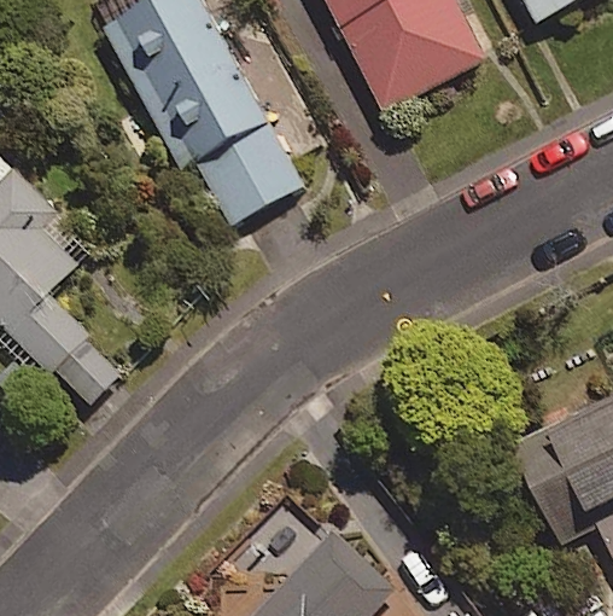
[(302,186),(197,0),(145,0),(100,25),(180,168),(193,161),(229,226),(302,186)]
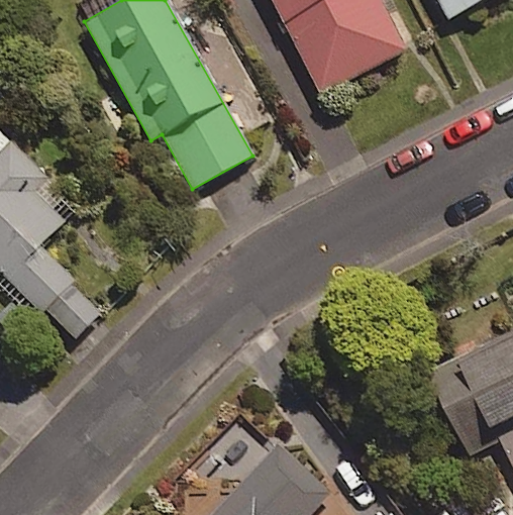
[(406,50),(380,0),(272,0),(319,94),(406,50)]
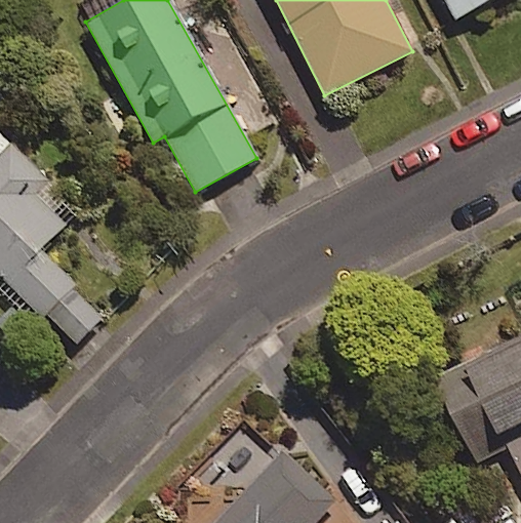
[(488,0),(445,0),(454,17),(488,0)]
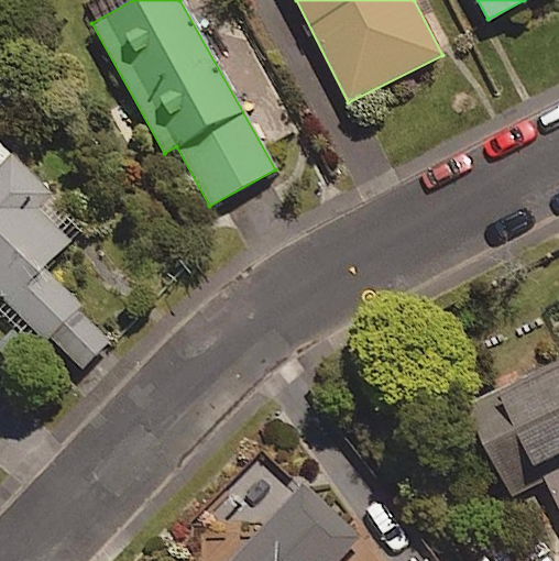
[(80,230),(0,146),(0,297),(76,375),(111,341),(41,268),(80,230)]
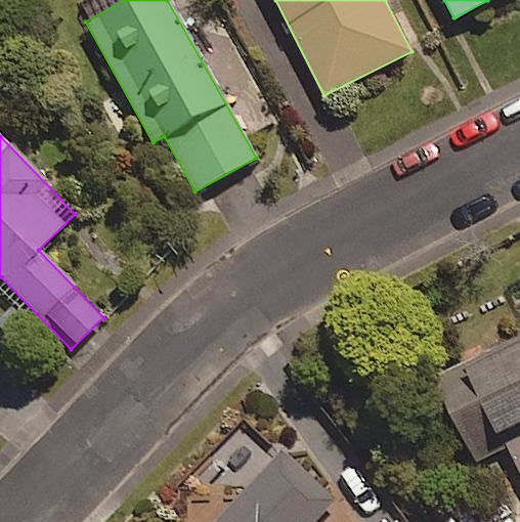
[(519,338),(437,377),(475,461),(506,446),(519,475),(519,338)]
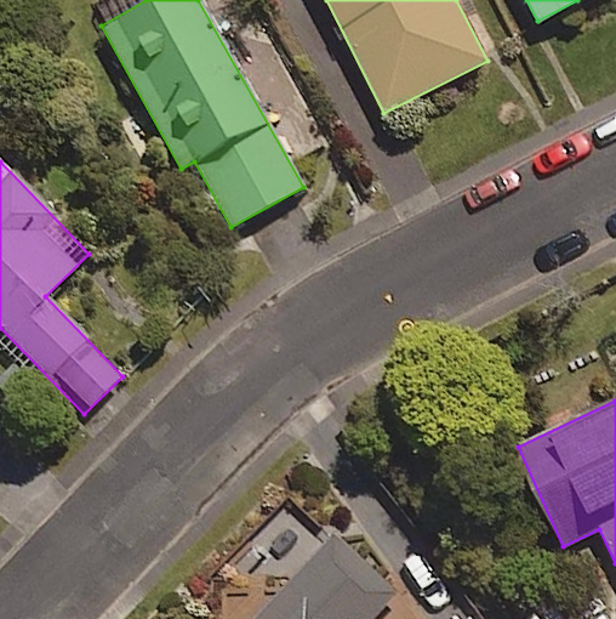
[(370,618),(395,594),(297,499),(190,609),(200,618),(370,618)]
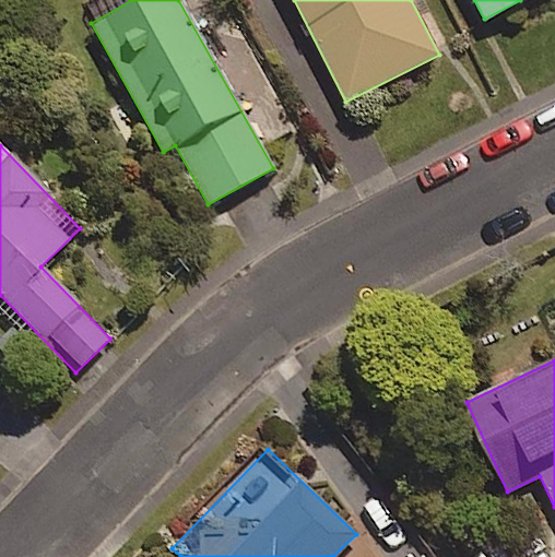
All buildings are outlined.
